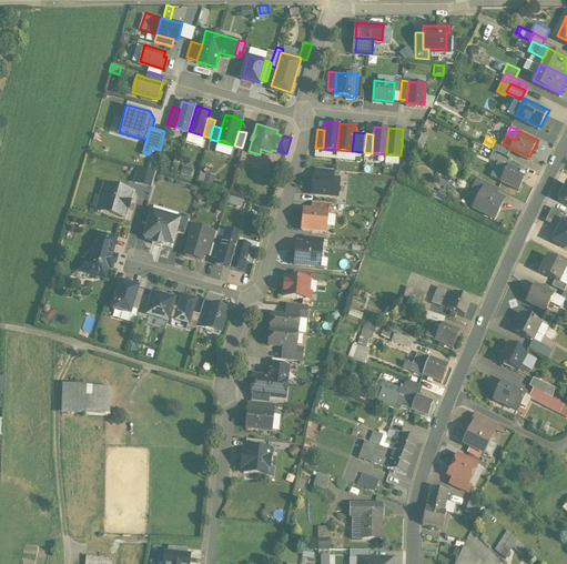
[(503,143),(495,140),(492,147),(506,153),(508,147),(509,147),(503,143)]
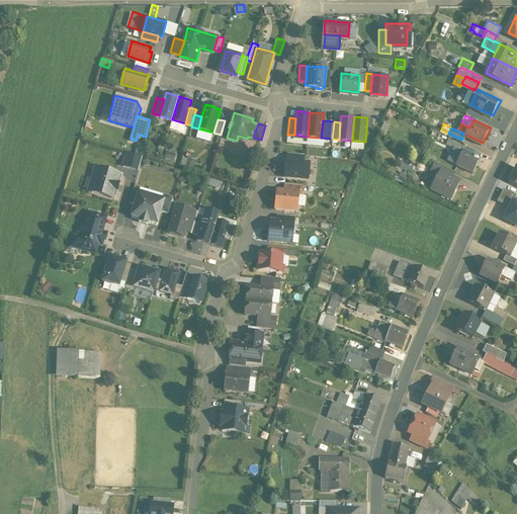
[(461,140),(451,136),(448,143),(460,149),(463,150),(464,149),(465,150),(468,143),(461,140)]
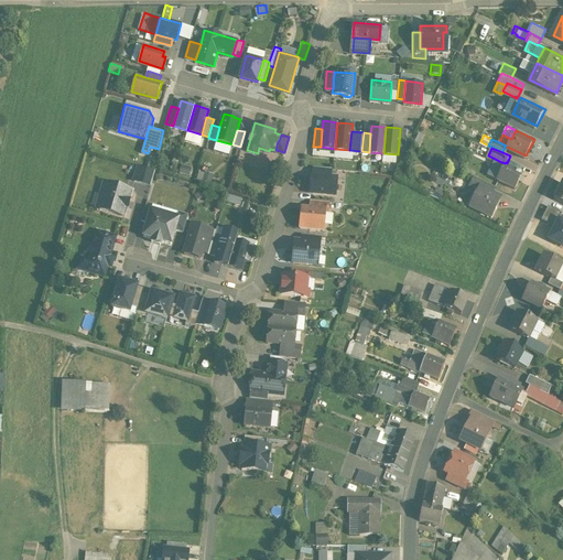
[(507,163),(506,162),(505,163),(501,162),(498,169),(501,171),(498,178),(517,186),(523,172),(507,163)]
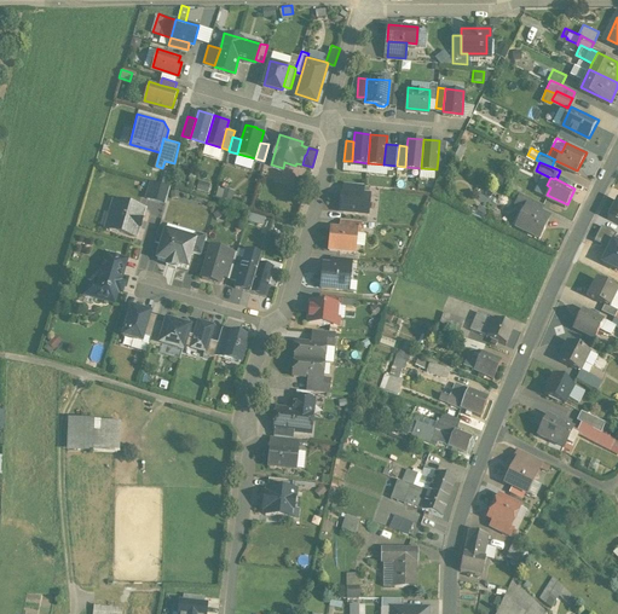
[(171,185),(152,179),(148,196),(166,201),(171,185)]
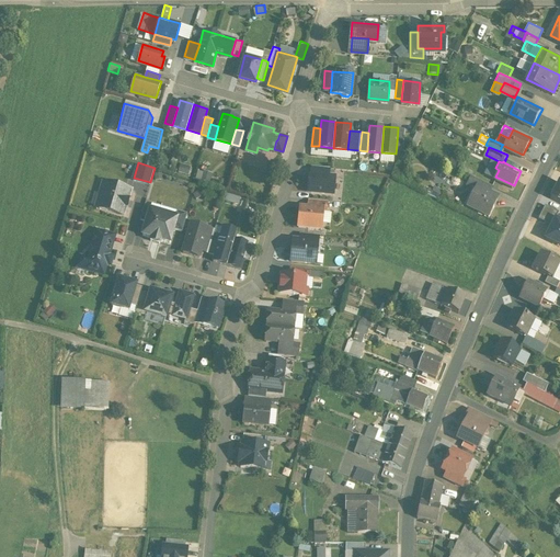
[(193,166),(183,162),(181,171),(190,173),(193,166)]
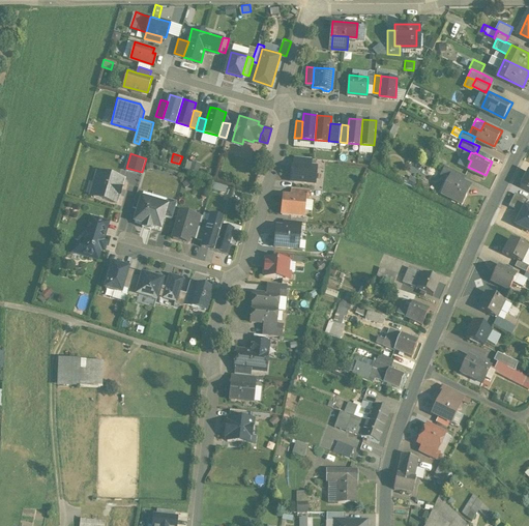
[(312,156),(294,155),(294,164),(311,165),(312,156)]
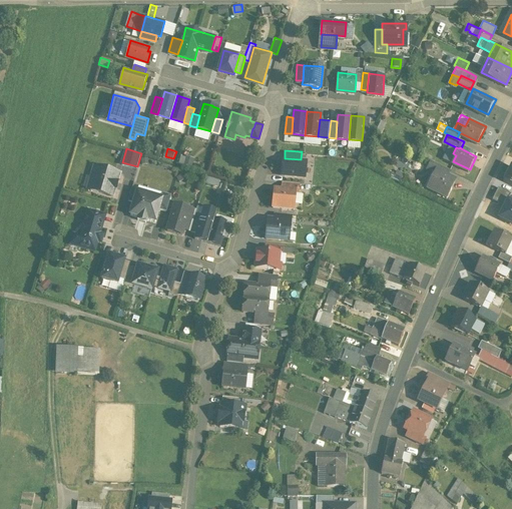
[(285,158),(284,158),(282,173),(305,175),(307,160),(301,159),(285,158)]
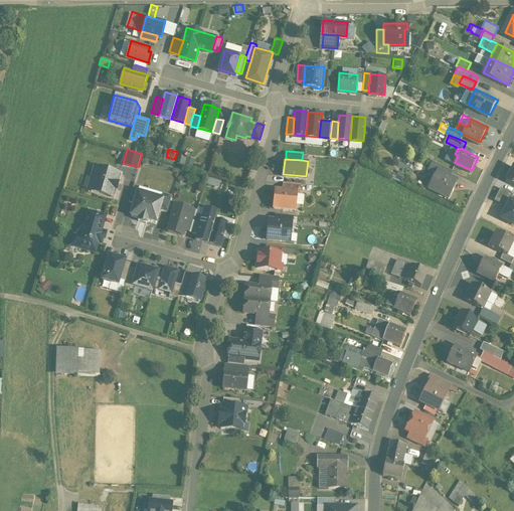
[(453,169),(434,159),(430,166),(438,170),(438,169),(450,176),(451,176),(453,169)]
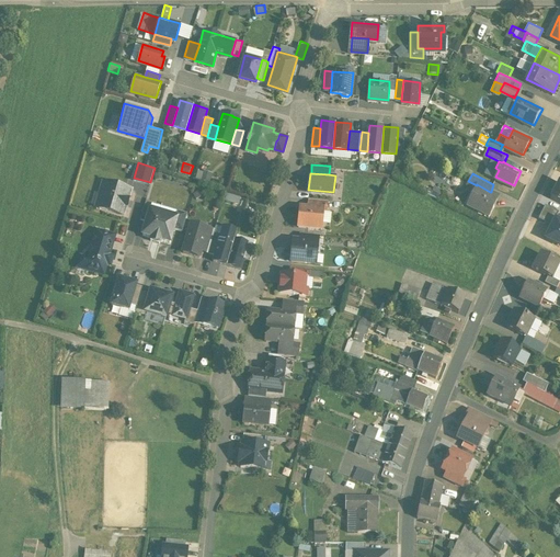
[(132,188),(104,179),(100,191),(103,192),(100,205),(125,213),(132,188)]
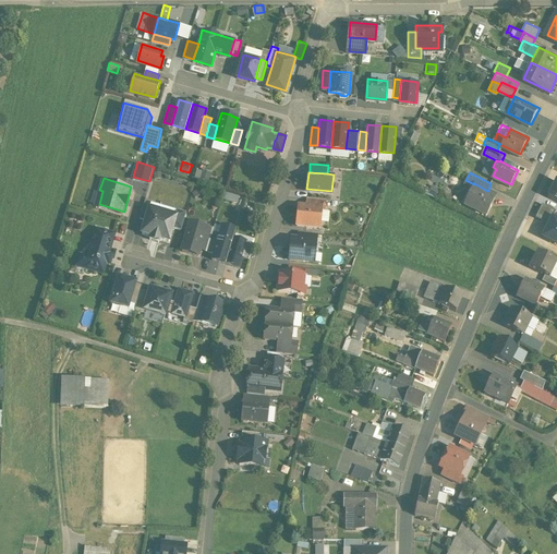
[(487,191),(474,183),(474,184),(470,194),(473,196),(470,205),(486,213),(493,202),(492,201),(495,194),(488,191),(487,191)]
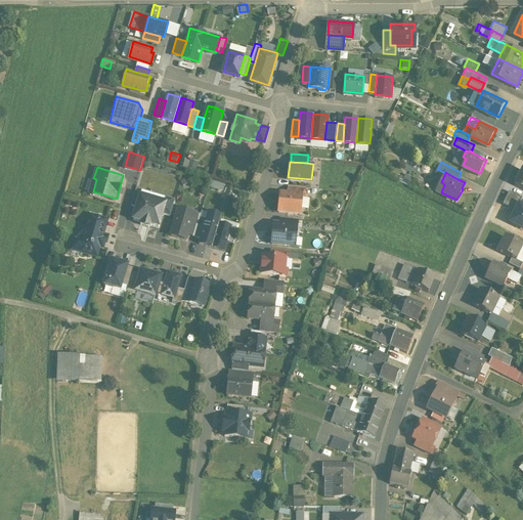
[(307,185),(290,184),(289,192),(302,193),(302,195),(306,195),(307,185)]
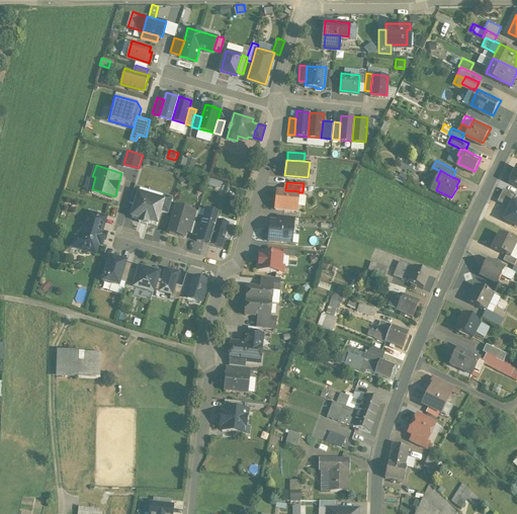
[(513,199),(516,194),(516,192),(504,186),(498,199),(510,205),(512,199),(513,199)]
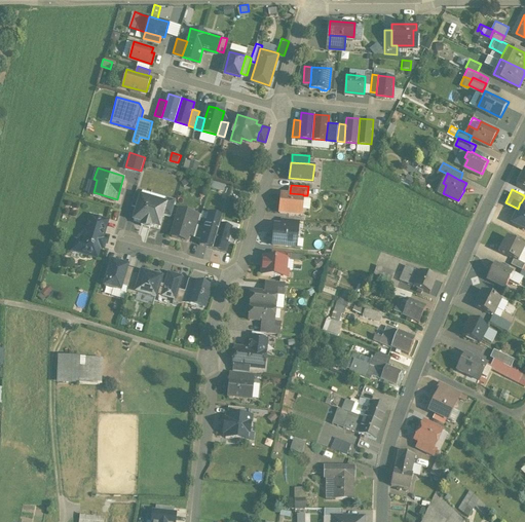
[(141,194),(135,192),(132,203),(138,206),(141,194)]
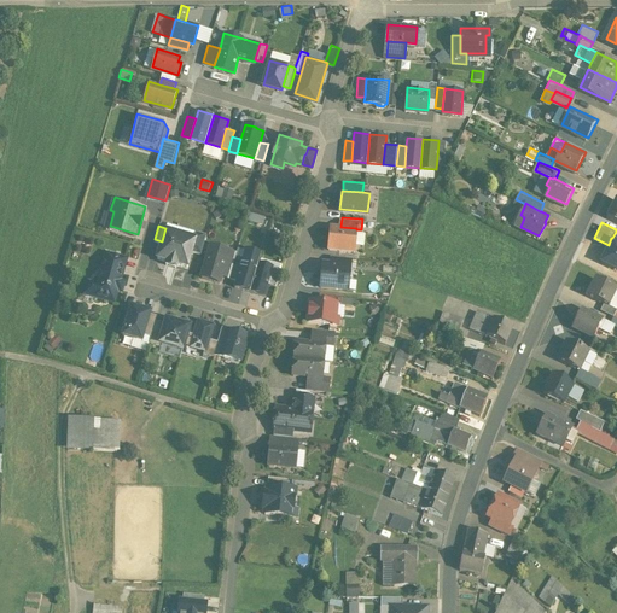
[(341,227),(331,226),(330,247),(354,250),(356,229),(356,228),(341,227)]
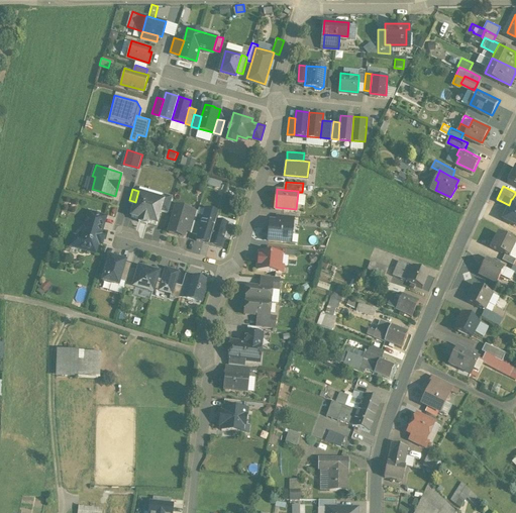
[(163,198),(138,191),(135,202),(131,214),(139,216),(138,219),(147,222),(148,219),(157,221),(161,209),(164,198),(163,198)]
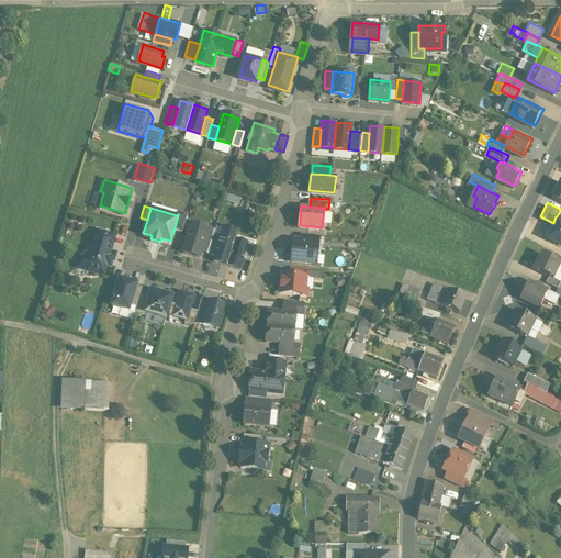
[(188,211),(179,209),(177,215),(178,215),(175,227),(183,230),(188,211)]
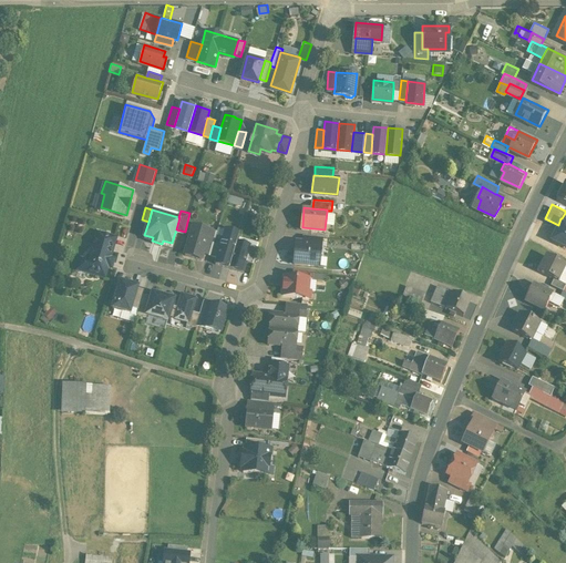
[(565,219),(562,218),(561,218),(558,225),(552,238),(565,245),(565,219)]
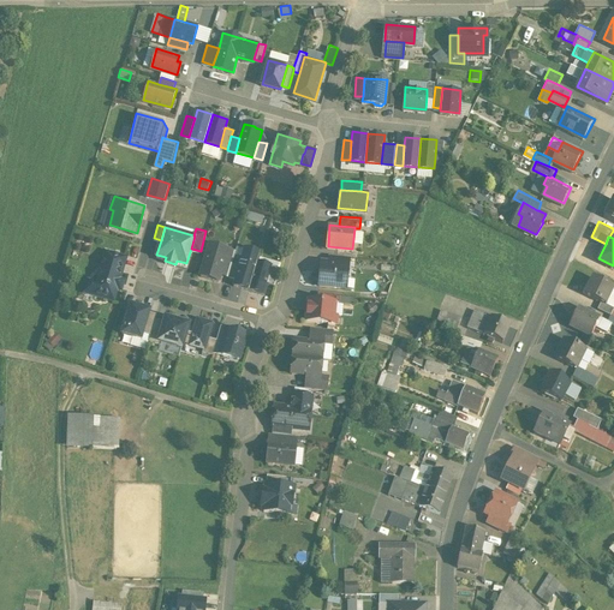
[(228,247),(210,243),(208,252),(225,257),(233,259),(233,255),(226,253),(228,247)]
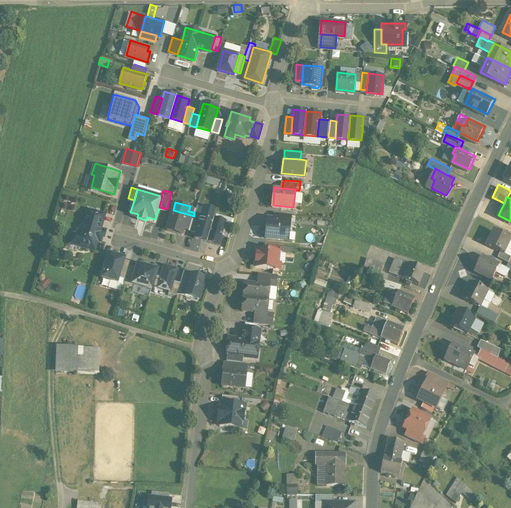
[(105,212),(88,207),(78,244),(95,249),(105,212)]
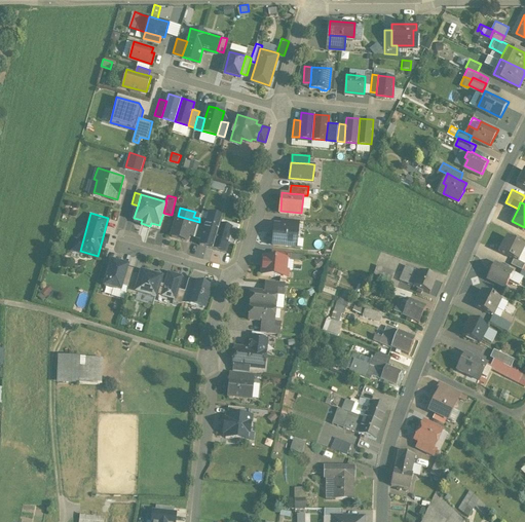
[(192,220),(178,216),(172,234),(187,239),(189,233),(192,220)]
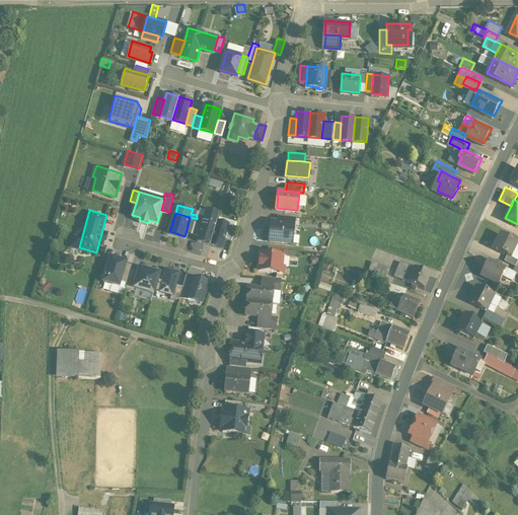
[(296,216),(279,214),(278,221),(294,222),(294,223),(295,223),(296,216)]
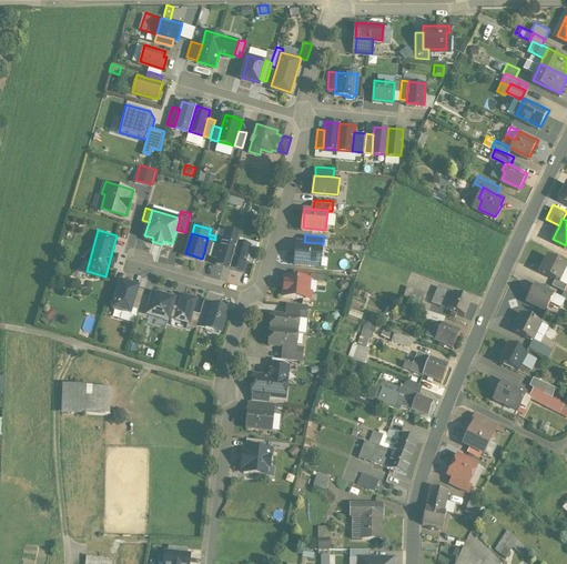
[(223,238),(216,235),(215,235),(215,240),(211,254),(218,257),(223,238)]
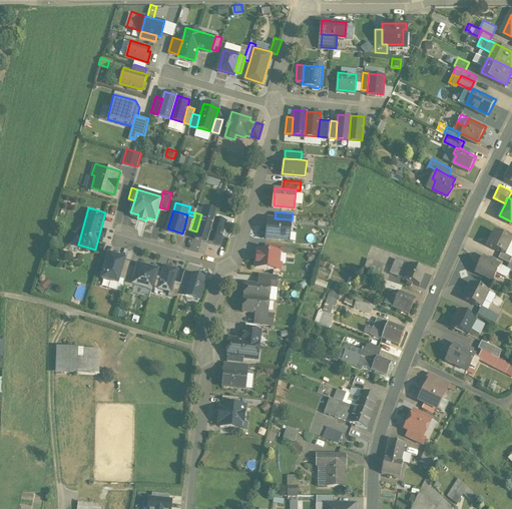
[(194,216),(187,214),(184,227),(190,229),(194,216)]
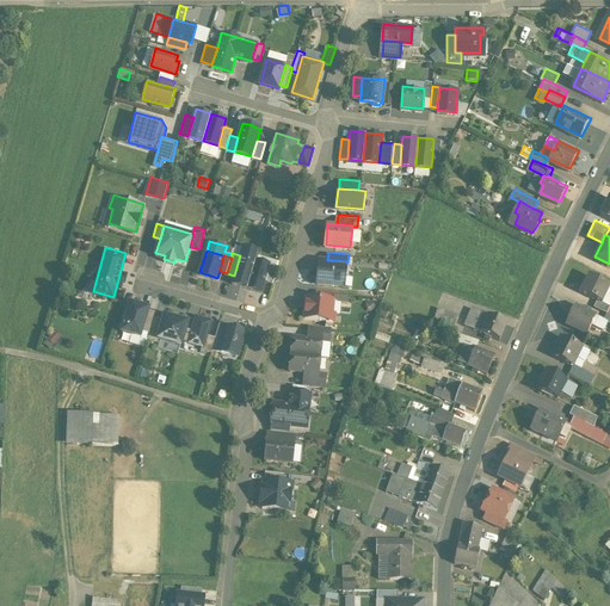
[(256,259),(240,255),(234,276),(233,282),(247,286),(256,259)]
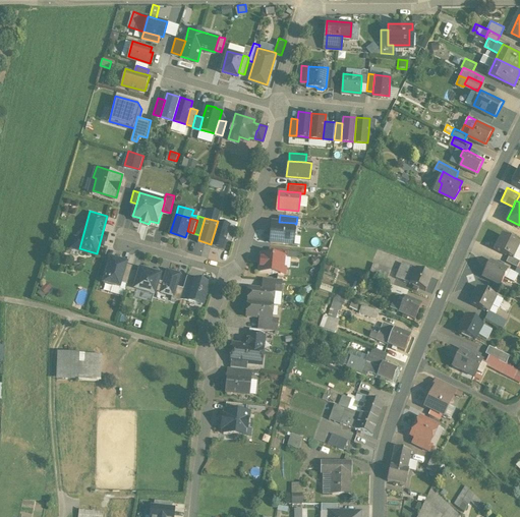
[(231,225),(218,221),(211,244),(224,248),(227,238),(231,225)]
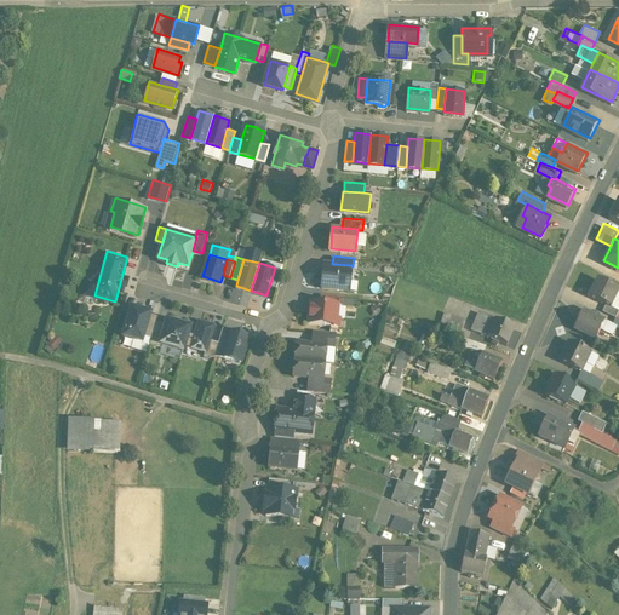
[(332,264),(325,263),(322,286),(345,288),(347,279),(350,280),(351,266),(351,265),(332,264)]
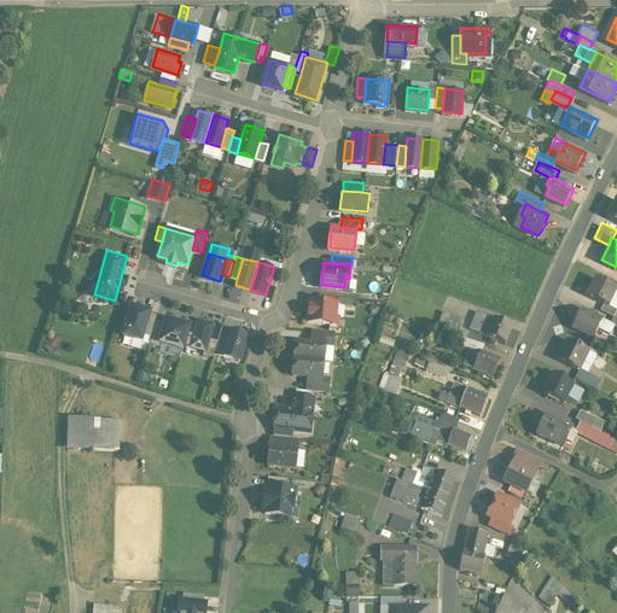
[(281,269),(274,267),(269,282),(277,285),(281,269)]
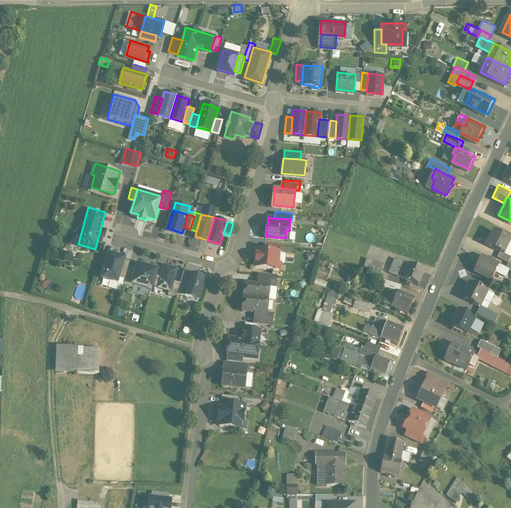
[(510,236),(494,228),(487,243),(500,249),(504,251),(510,239),(510,236)]
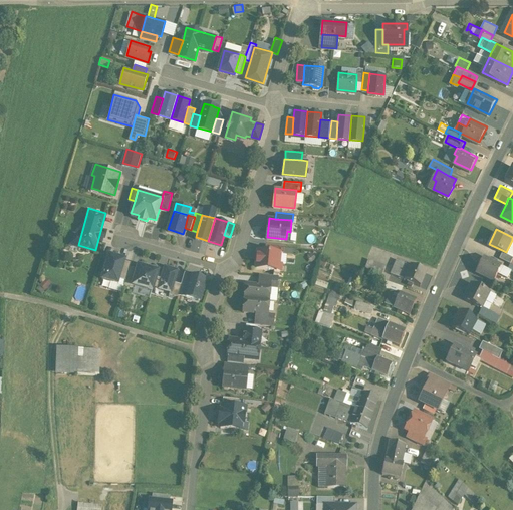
[(284,245),(266,243),(265,250),(280,252),(283,253),(284,245)]
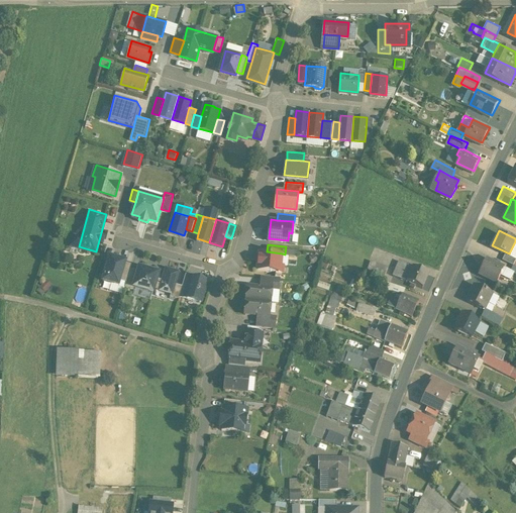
[(267,251),(260,251),(258,268),(276,270),(277,264),(281,265),(282,253),(267,251)]
